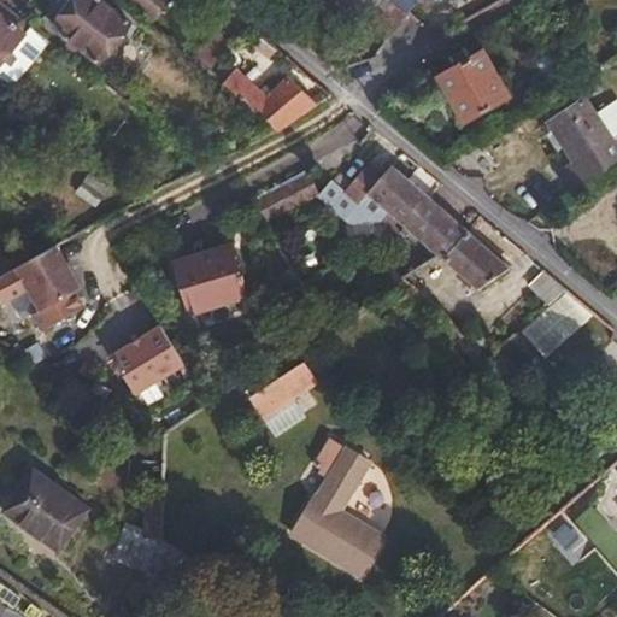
[(100,0),(76,0),(54,28),(98,60),(129,22),(100,0)]
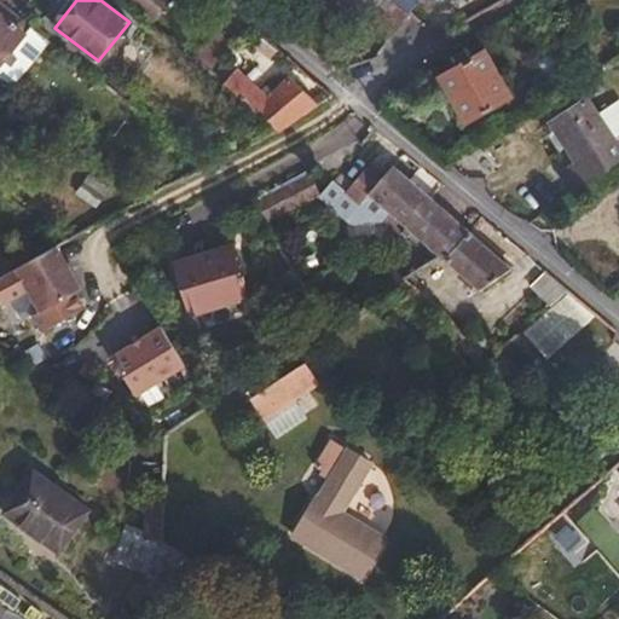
[(123,0),(152,24),(172,0),(123,0)]
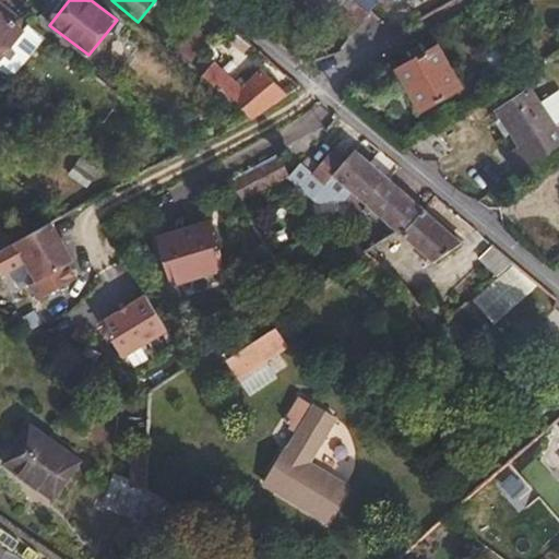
[(352,0),(305,0),(349,36),(368,13),(352,0)]
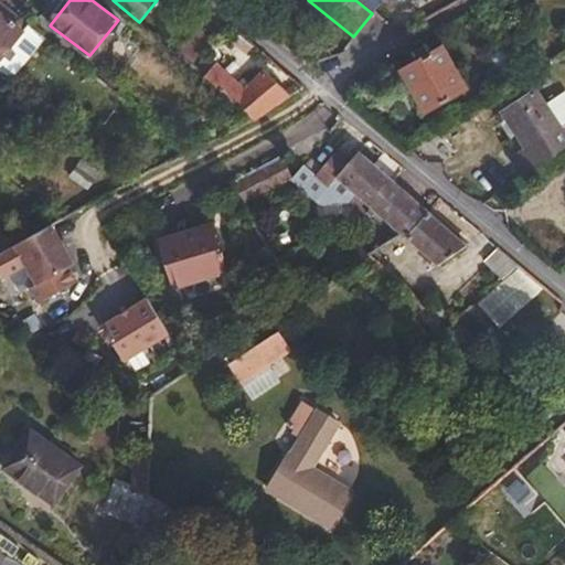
[(358,0),(375,13),(385,0),(358,0)]
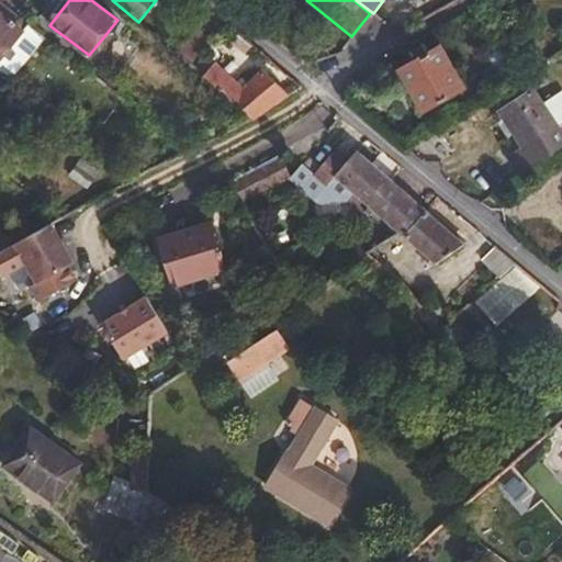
[(0,12),(0,58),(23,31),(0,12)]
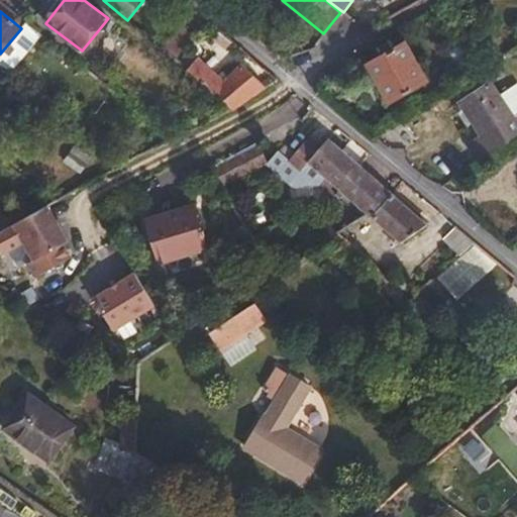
[(21,28),(0,54),(0,70),(1,71),(7,72),(11,73),(42,34),(26,21),(21,28)]
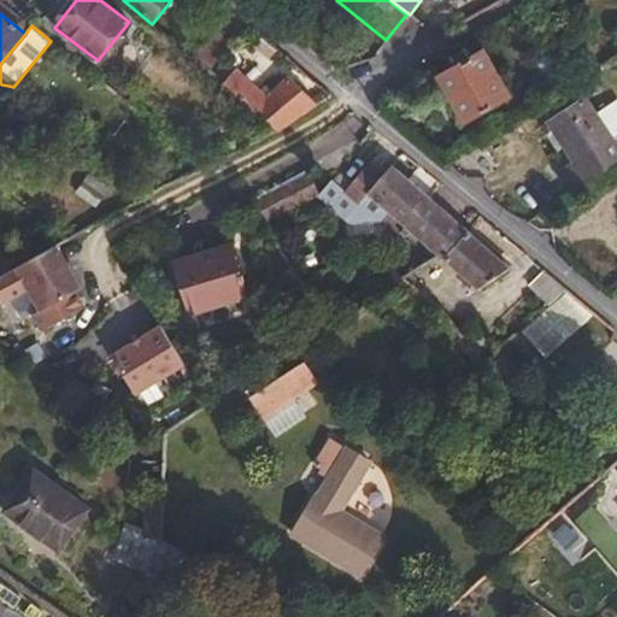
[(270,59),(277,48),(264,37),(253,45),(270,59)]
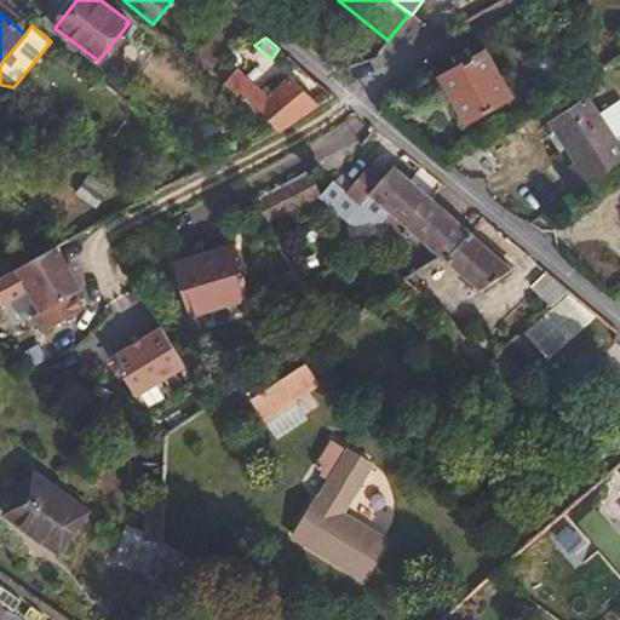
[(486,51),(440,78),(466,122),(512,97),(486,51)]
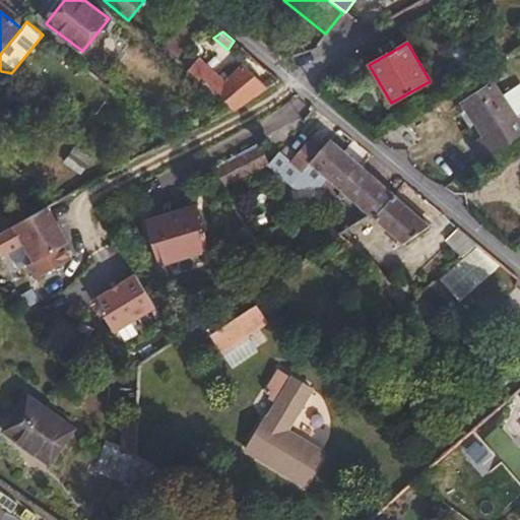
[(467,43),(452,52),(465,72),(479,63),(467,43)]
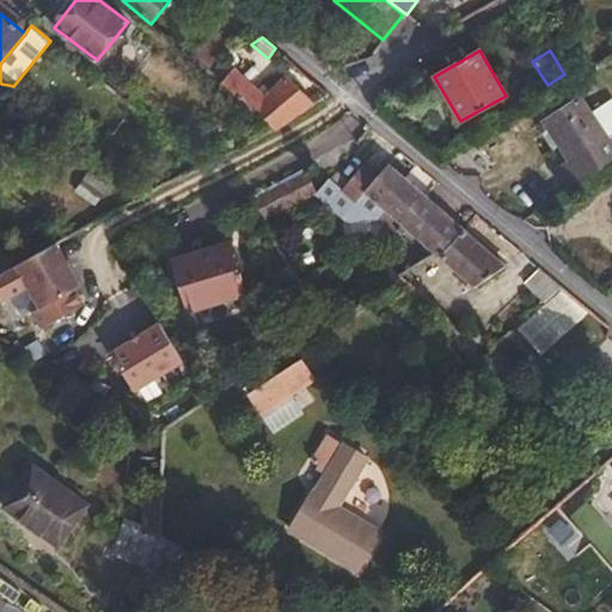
[(255,109),(274,129),(275,132),(314,103),(285,74),(264,97),(233,69),(222,84),(252,112),(255,109)]
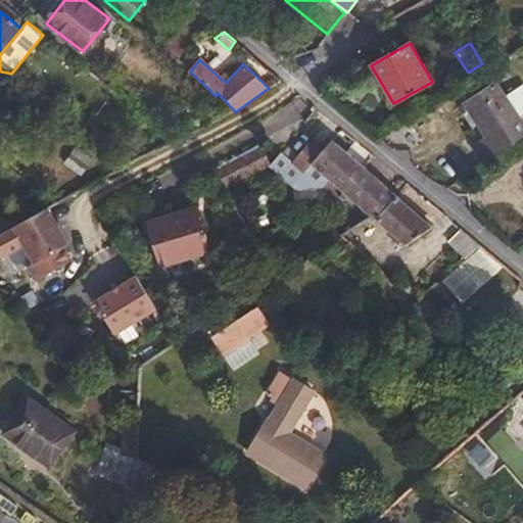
[(522,82),(519,76),(500,87),(514,108),(522,101),(522,82)]
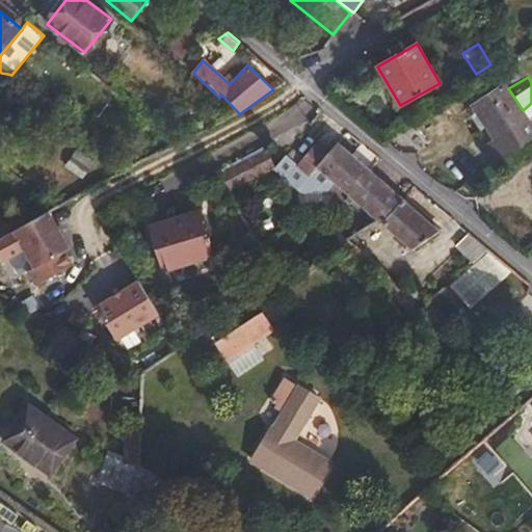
[(482,149),(494,166),(531,140),(531,124),(523,110),(508,88),(505,83),(472,105),(495,140),(482,149)]
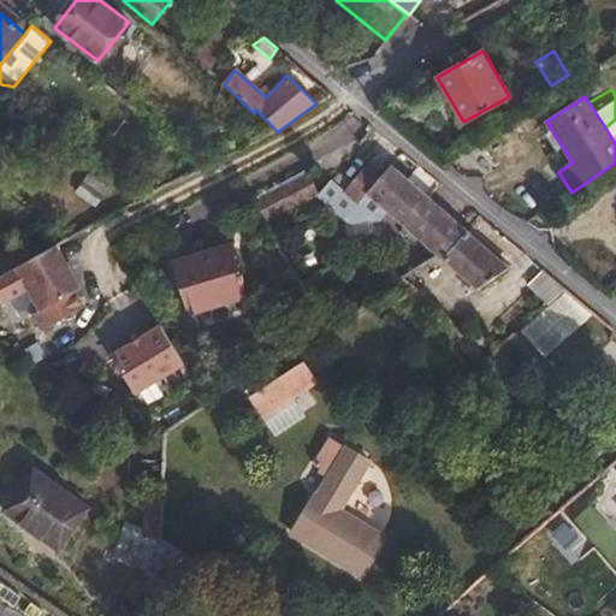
[(36,124),(53,137),(60,125),(43,113),(36,124)]
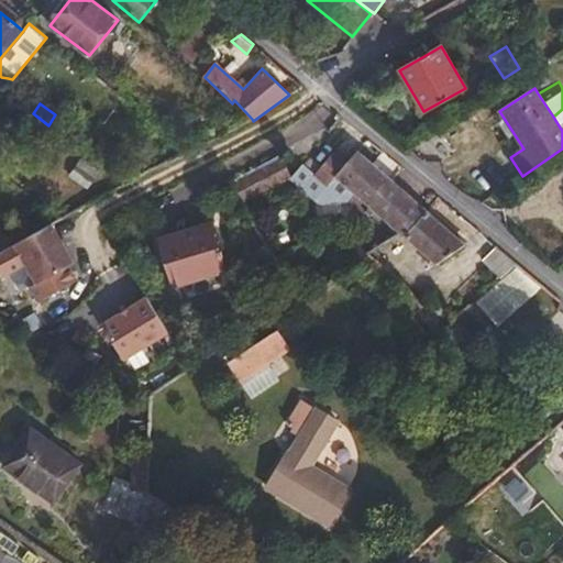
[(313,175),(360,216),(368,207),(393,179),(357,148),(350,158),(337,147),(313,175)]
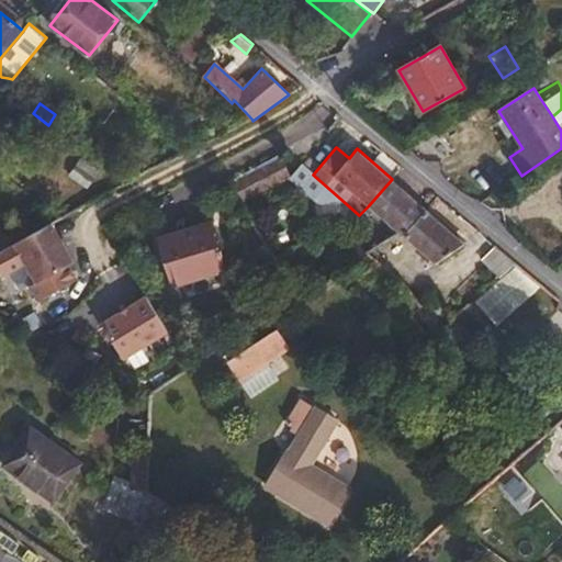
[(231,184),(243,203),(291,178),(280,158),(231,184)]
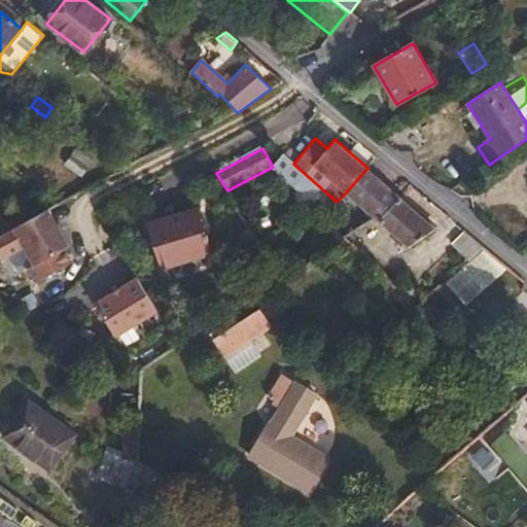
[(77,149),(66,165),(81,176),(92,161),(77,149)]
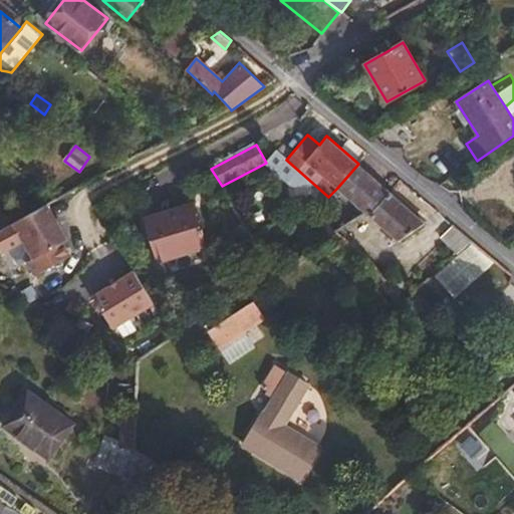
[(369,216),(391,193),(358,164),(336,189),(369,216)]
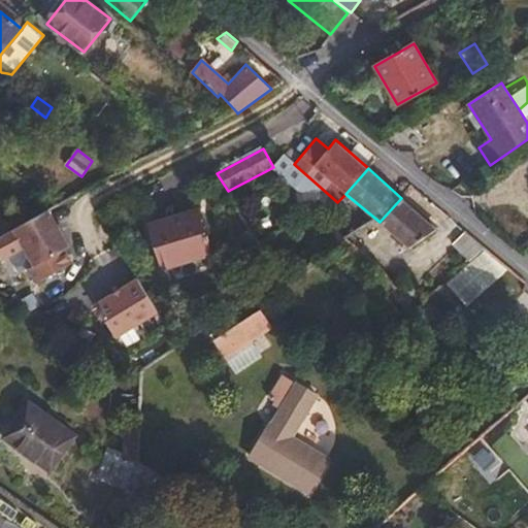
[(437,229),(401,198),(380,222),(409,249),(437,229)]
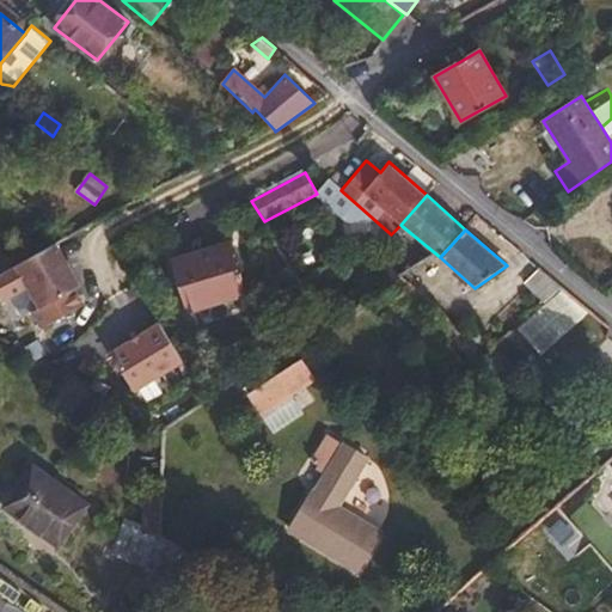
[(22,243),(20,243),(29,254),(44,244),(37,233),(22,243)]
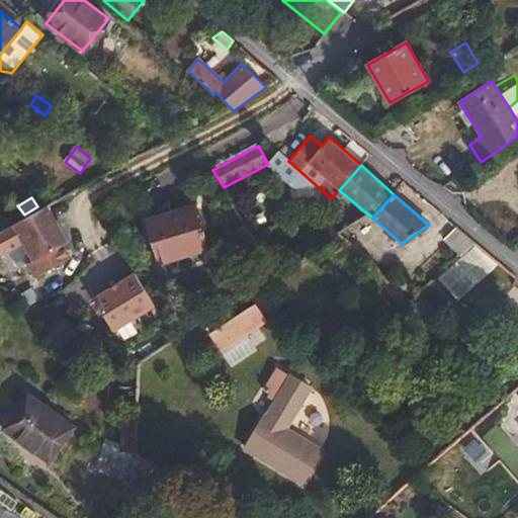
[(148,220),(147,220),(159,263),(207,249),(193,205),(151,219),(148,220)]
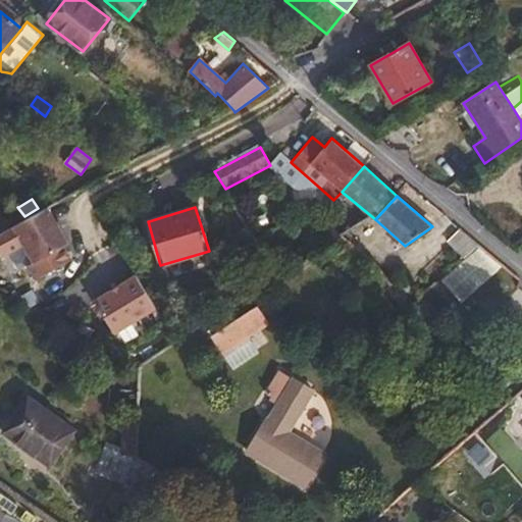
[(48,208),(14,226),(34,263),(68,245),(48,208)]
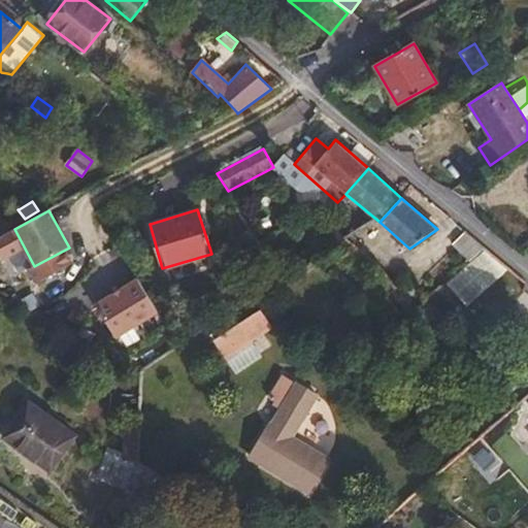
[(0,236),(14,229),(0,219),(0,236)]
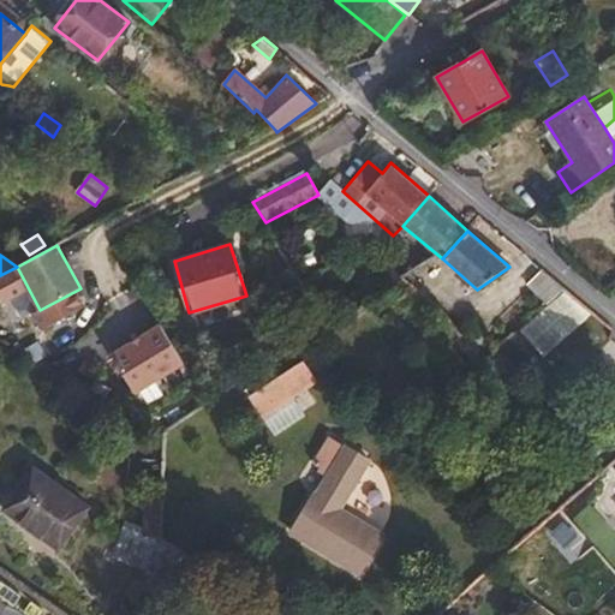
[(547,305),(565,288),(542,269),(526,285),(547,305)]
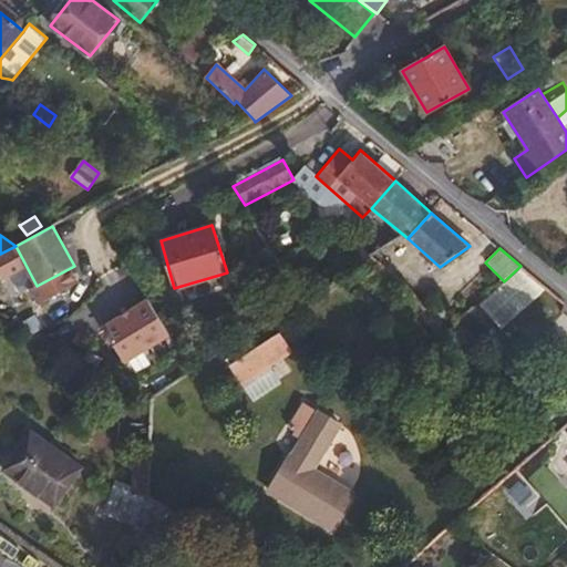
[(481,303),(502,326),(542,290),(522,267),(481,303)]
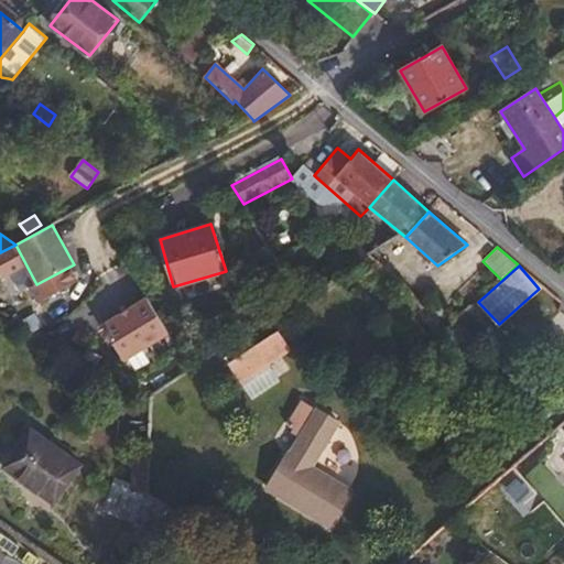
[(126,361),(171,334),(148,299),(104,326),(126,361)]
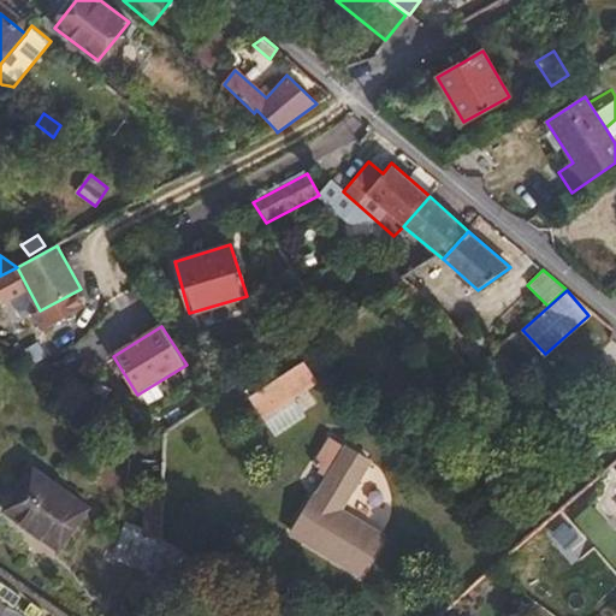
[(519,332),(504,345),(529,373),(544,360),(519,332)]
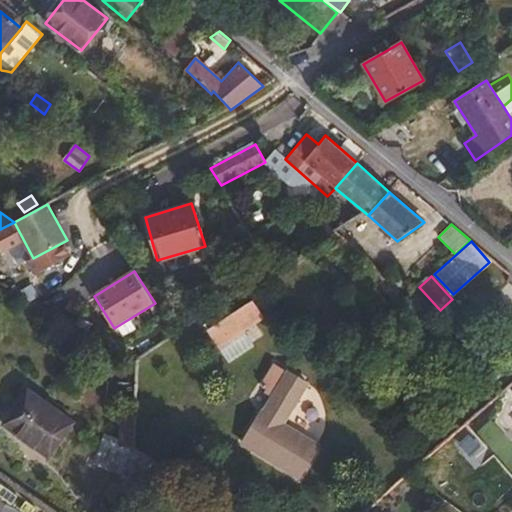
[(253,300),(206,329),(218,346),(264,317),(253,300)]
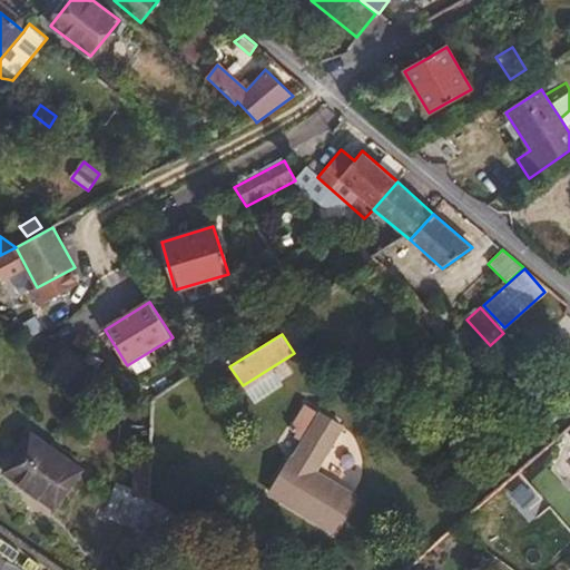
[(292,454),(268,493),(332,531),(353,495),(314,472),(342,426),(321,413),(295,457),(292,454)]
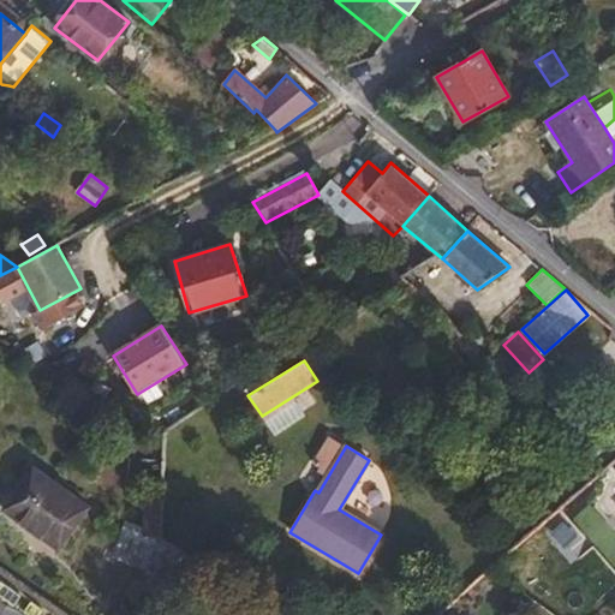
[(34,467),(4,509),(59,550),(90,507),(34,467)]
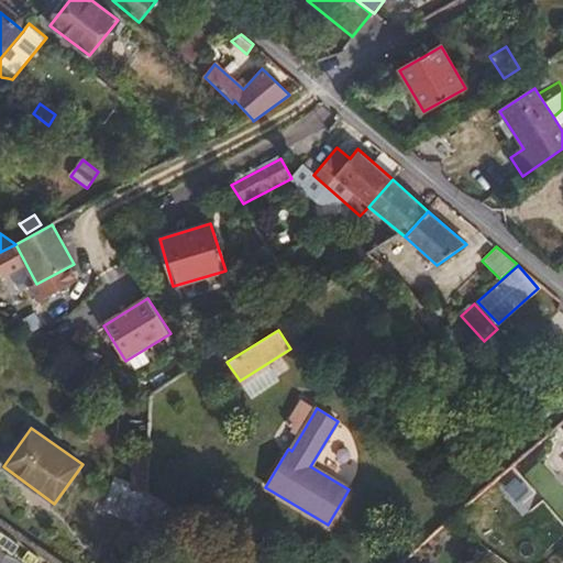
[(130,483),(147,489),(148,462),(143,461),(132,460),(131,470),(130,483)]
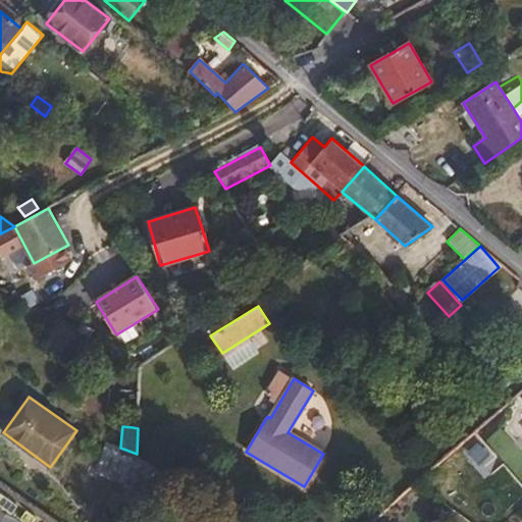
[(125,485),(137,456),(137,454),(120,448),(107,441),(94,473),(125,485)]
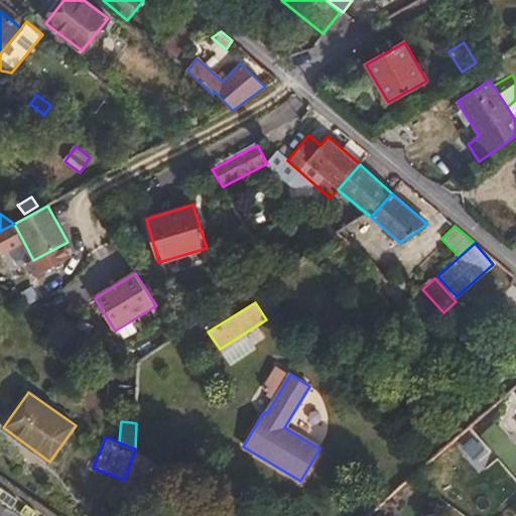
[(165,469),(135,450),(124,480),(118,493),(142,508),(165,469)]
